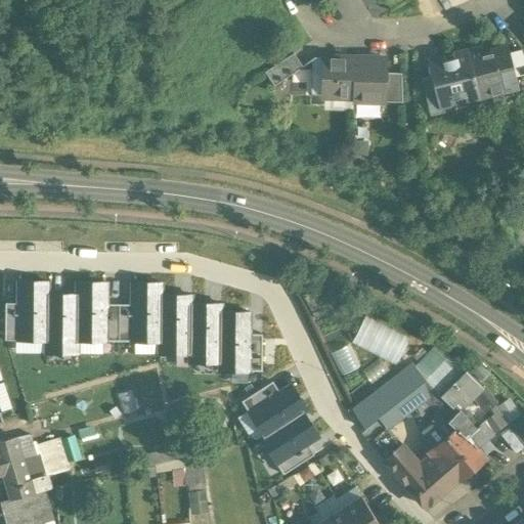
[(383,0),(389,9),(404,0),(383,0)]
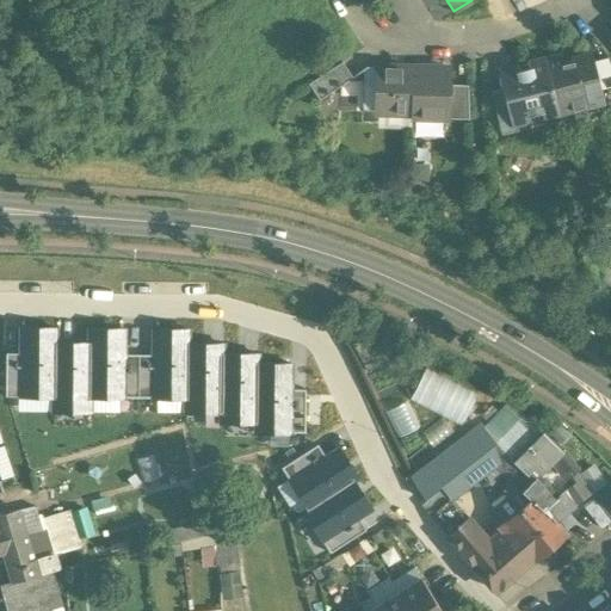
[(610,68),(603,49),(588,53),(598,87),(610,84),(610,68)]
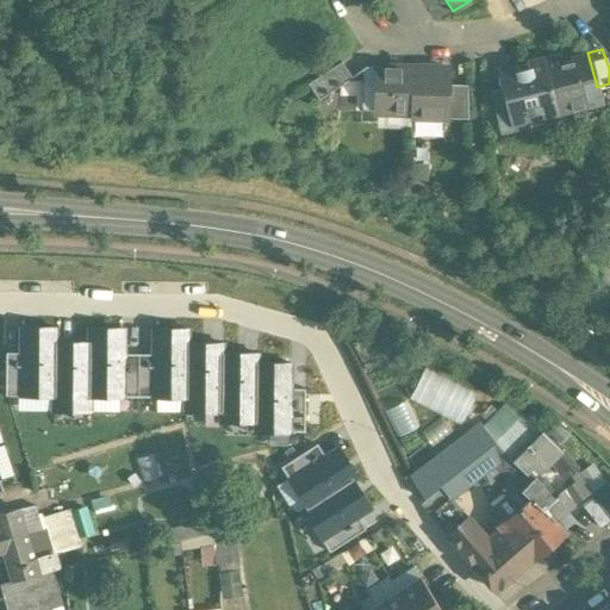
[(570,61),(561,62),(559,54),(542,57),(556,112),(599,101),(597,87),(587,53),(568,57),(570,61)]
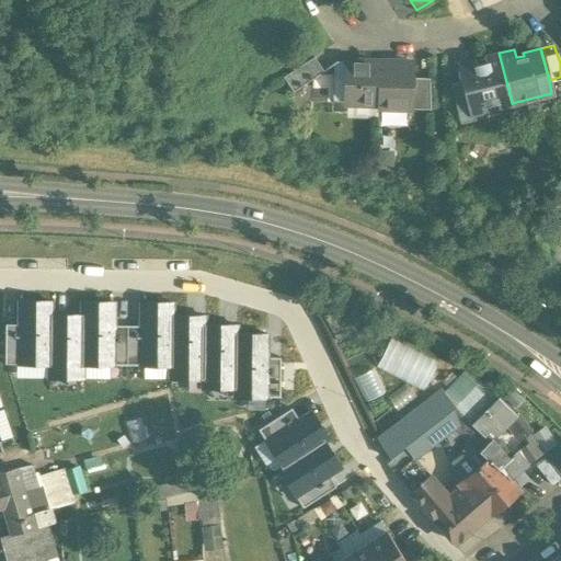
[(499,53),(459,64),(462,80),(471,113),(472,112),(484,109),(483,104),(495,101),(497,106),(512,103),(499,53)]
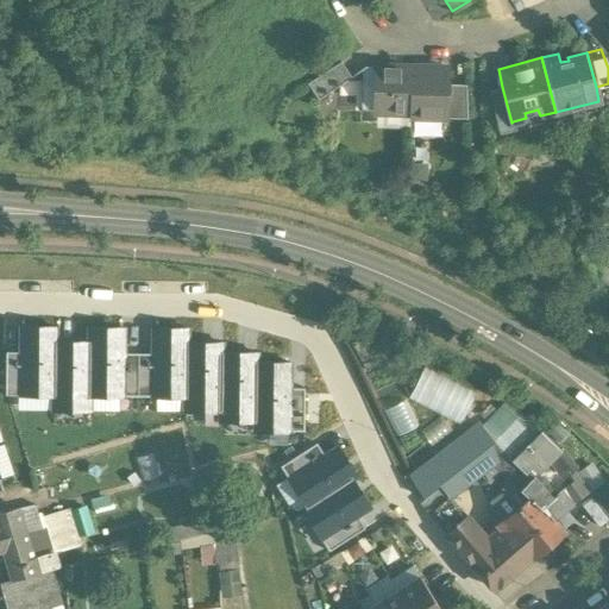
[(339,61),(306,81),(316,98),(350,75),(339,61)]
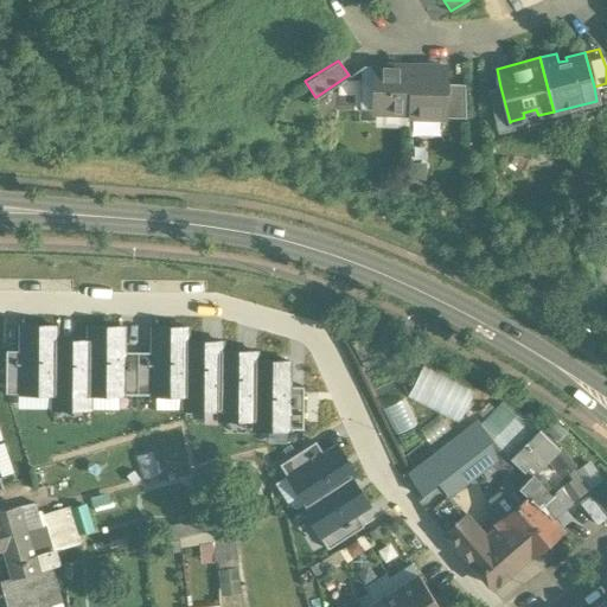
[(408,65),(374,65),(372,109),(407,110),(408,65)]
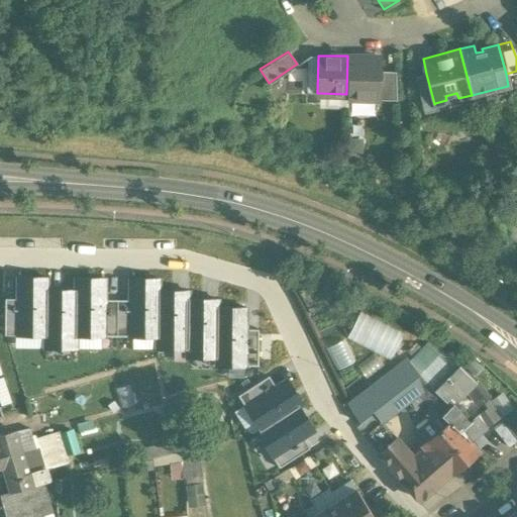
[(379,57),(347,56),(346,94),(346,98),(378,98),(378,71),(379,57)]
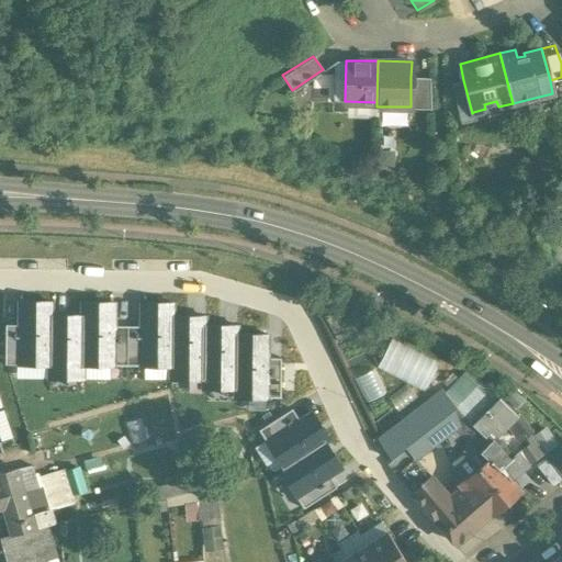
[(429,77),(411,77),(411,107),(430,108),(429,77)]
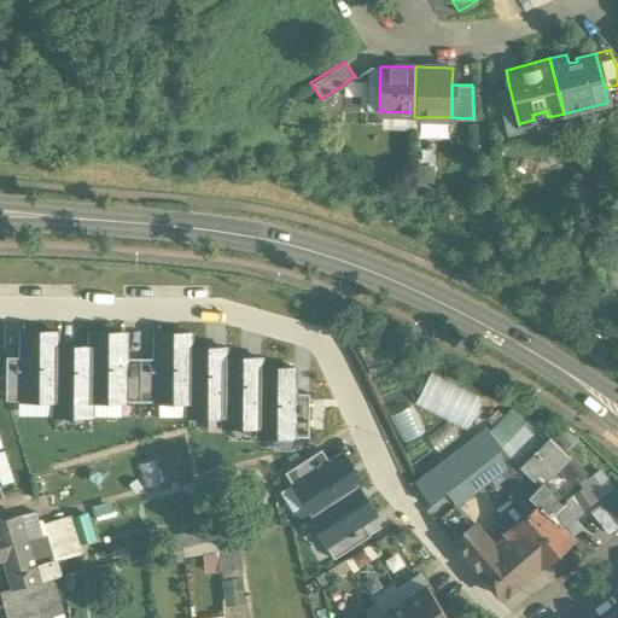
[(509,88),(495,91),(506,134),(523,130),(520,123),(519,124),(509,88)]
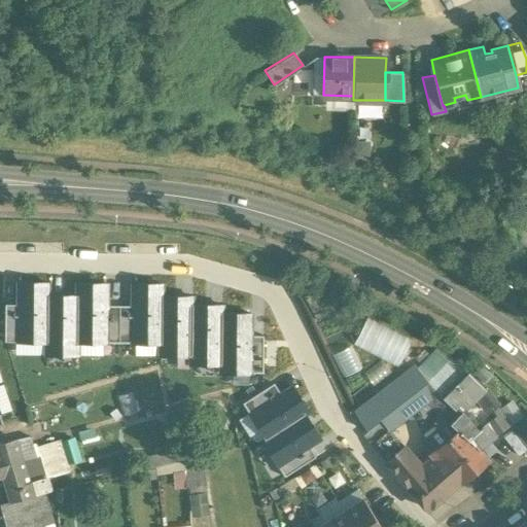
[(14,345),(47,345),(47,295),(47,283),(14,283),(14,306),(14,343),(14,345)]
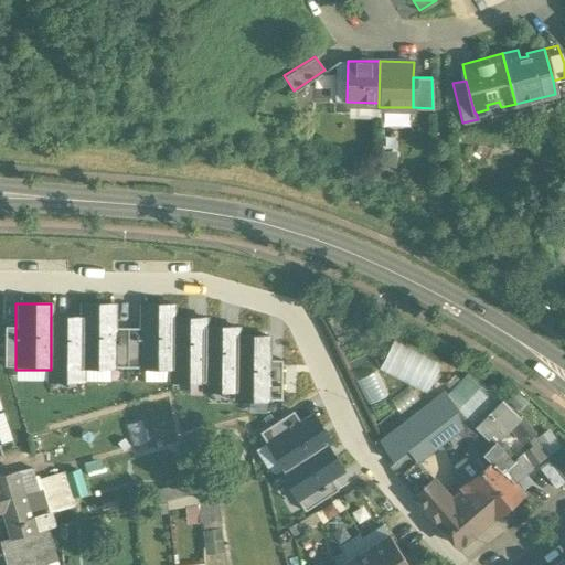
[(83,369),(115,369),(115,330),(115,305),(83,305),(83,317),(83,369)]
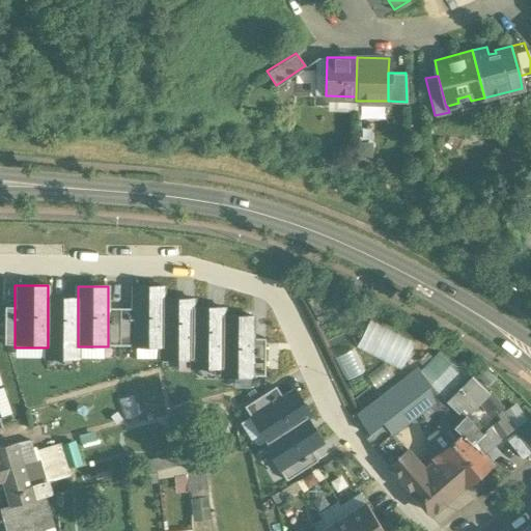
[(131,348),(162,348),(162,299),(163,287),(131,287),(131,310),(131,346),(131,348)]
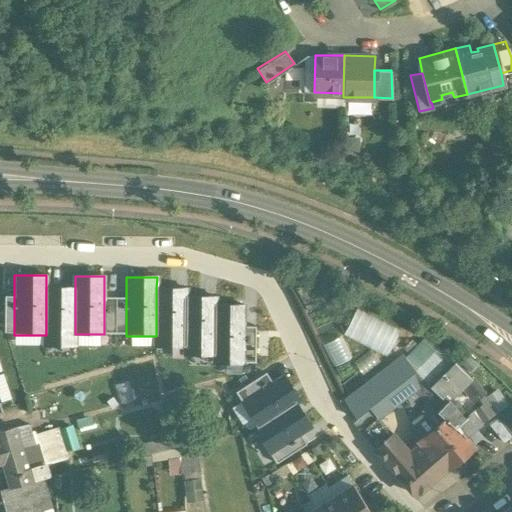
[(75,346),(75,334),(75,287),(46,287),(46,335),(46,346),(75,346)]
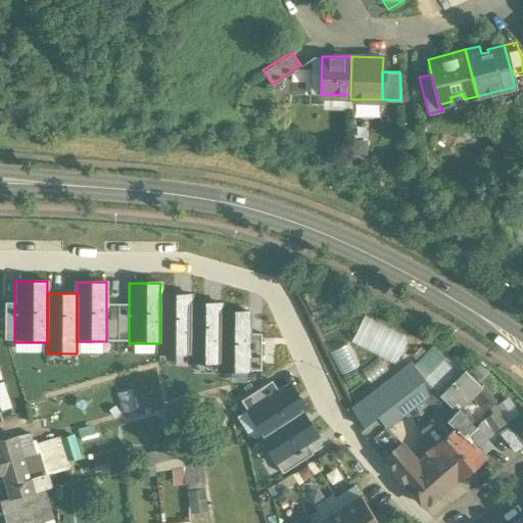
[(159,343),(159,354),(189,354),(189,303),(189,294),(159,294),(159,343)]
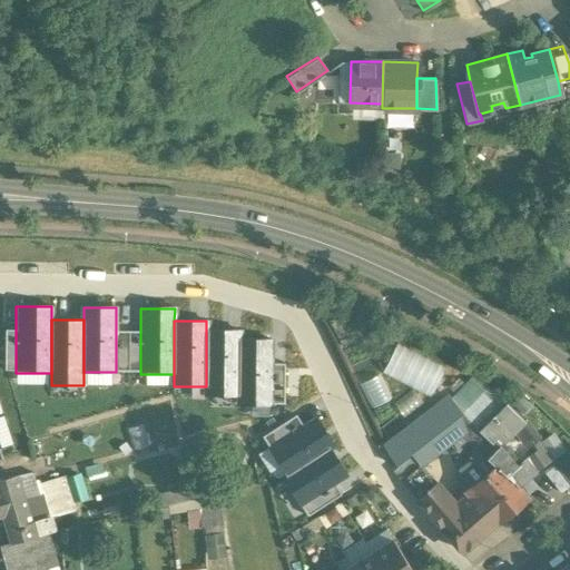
[(16,371),(16,331),(5,331),(5,371),(16,371)]
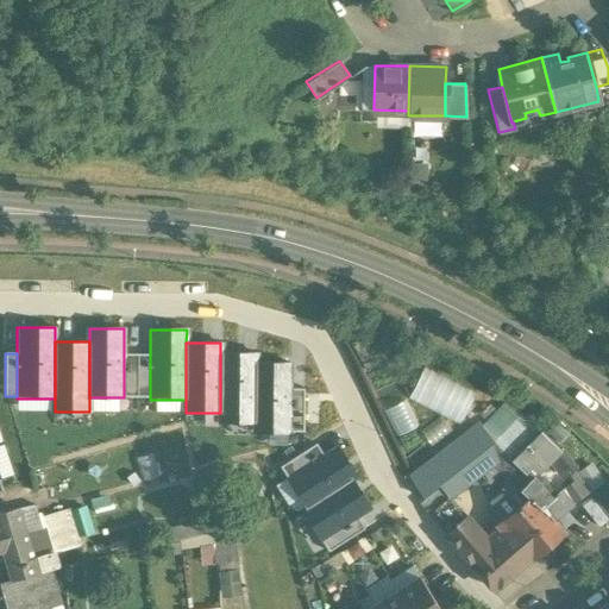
[(220,424),(255,424),(255,364),(255,353),(220,353),(220,413),(220,424)]
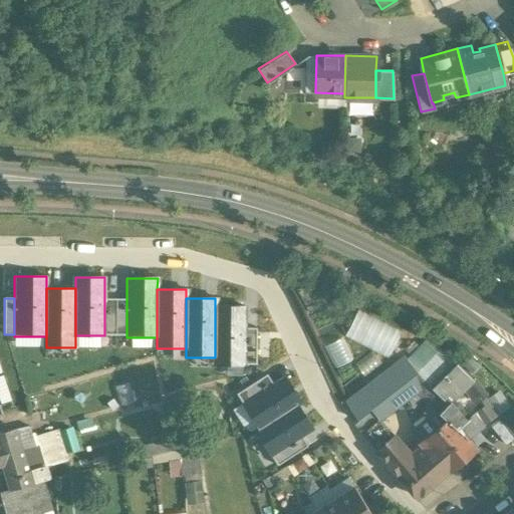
[(115,335),(116,300),(104,300),(104,335),(115,335)]
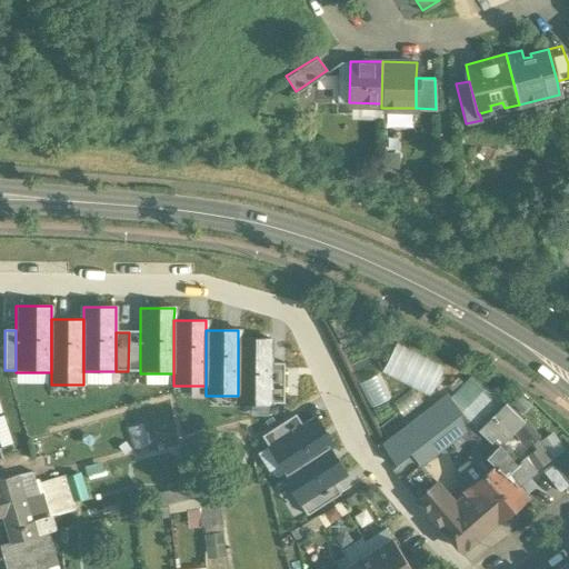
[(128,371),(140,371),(140,332),(129,332),(128,371)]
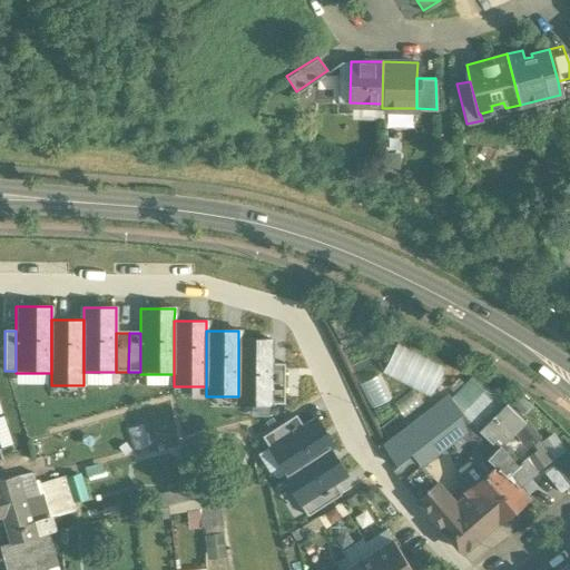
[(238,404),(271,404),(271,366),(271,341),(238,341),(238,396),(238,404)]
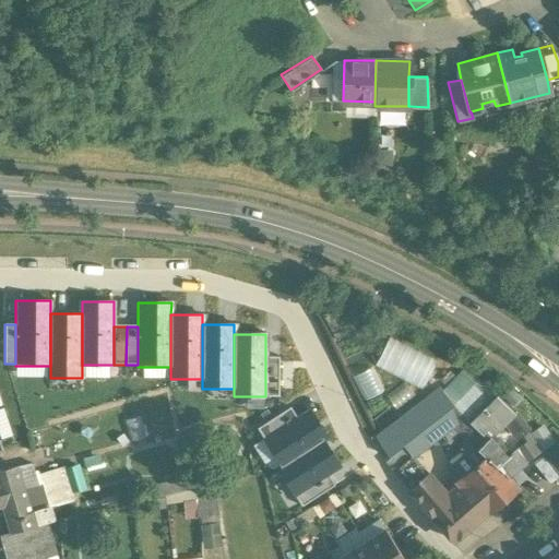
[(378,368),(423,390),(435,365),(390,343),(378,368)]
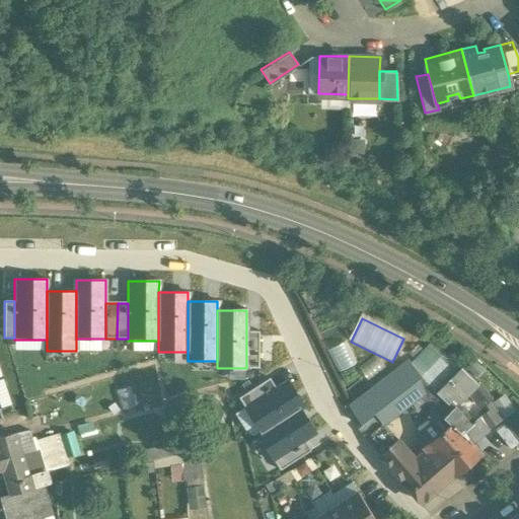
[(246,368),(260,368),(260,334),(246,334),(246,368)]
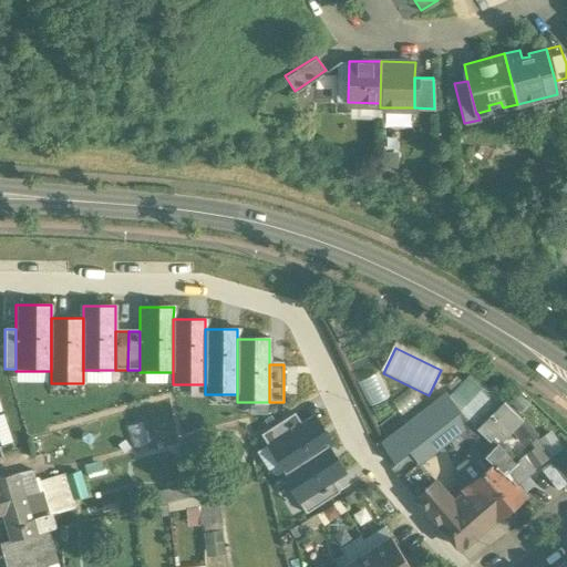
[(464,377),(441,397),(454,409),(475,392),(464,377)]
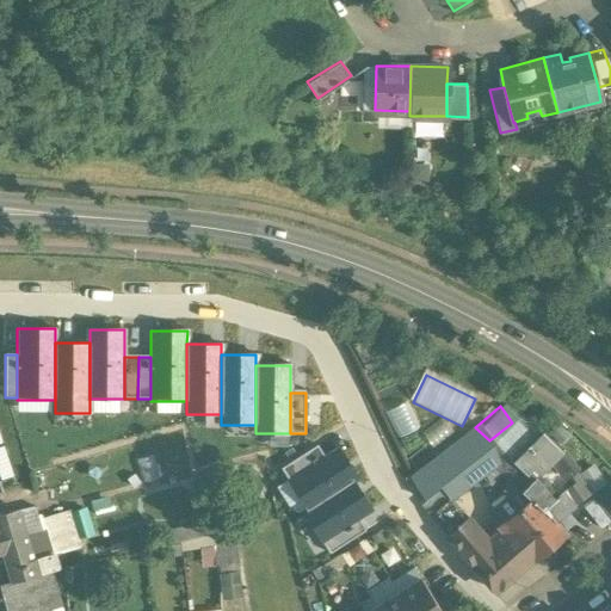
[(442,420),(425,432),(433,445),(450,433),(442,420)]
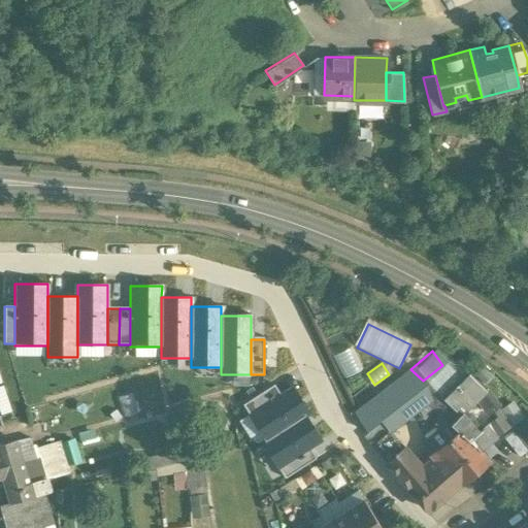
[(461,365),(430,388),(434,392),(443,399),(468,374),(461,365)]
